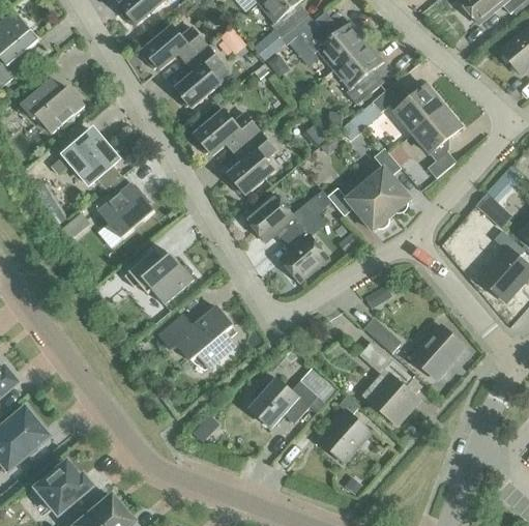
[(123,0),(122,1),(125,4),(122,7),(133,20),(136,17),(139,20),(163,0),(123,0)]
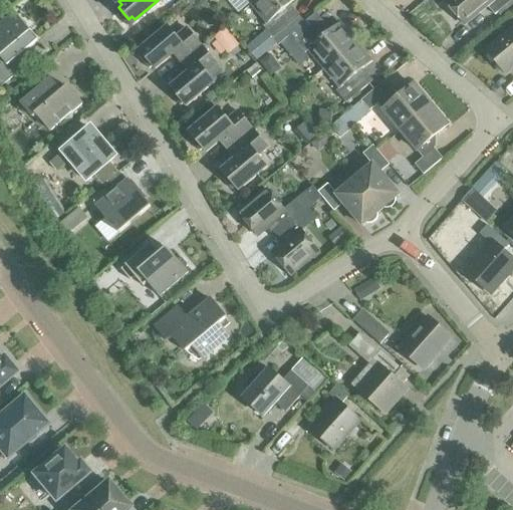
[(251,0),(250,1),(265,20),(262,23),(266,28),(272,35),(295,16),(287,7),(288,2),(290,0),(251,0)]
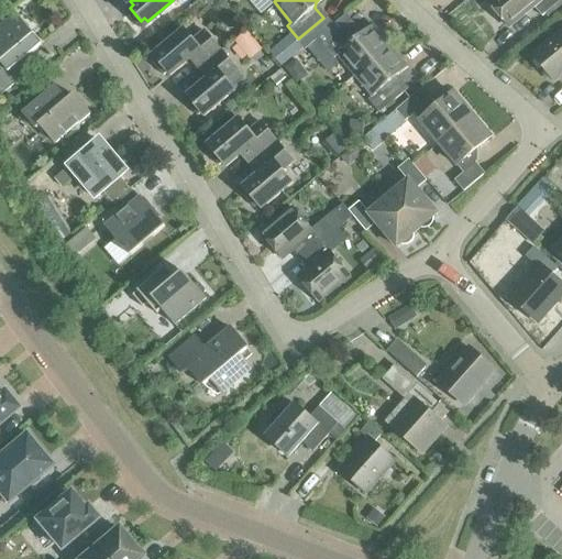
[(540,13),(554,0),(487,0),(506,23),(526,7),(527,7),(526,6),(531,1),(540,13)]
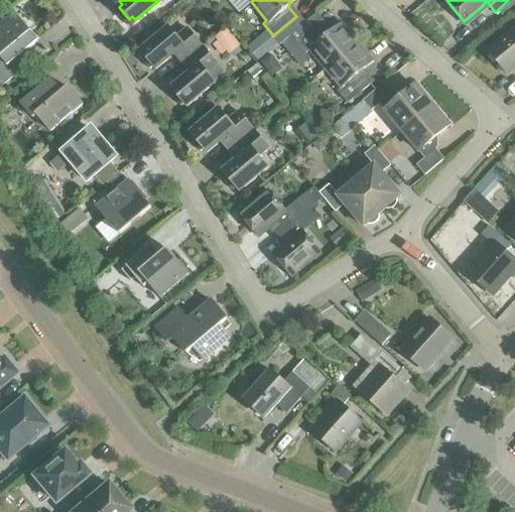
[(7,61),(36,37),(14,10),(0,21),(0,33),(2,36),(0,37),(0,84),(15,71),(7,61)]
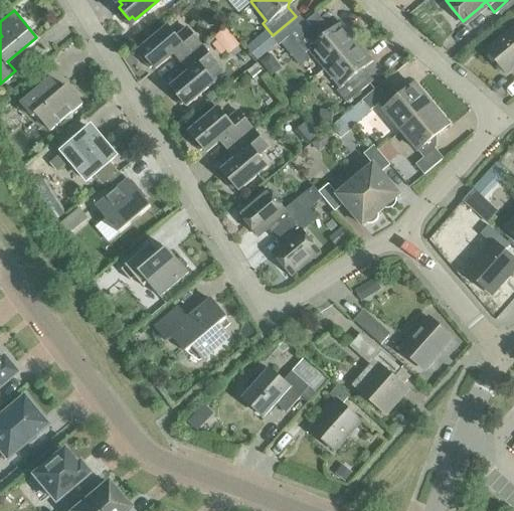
[(312,13),(289,32),(294,38),(317,19),(312,13)]
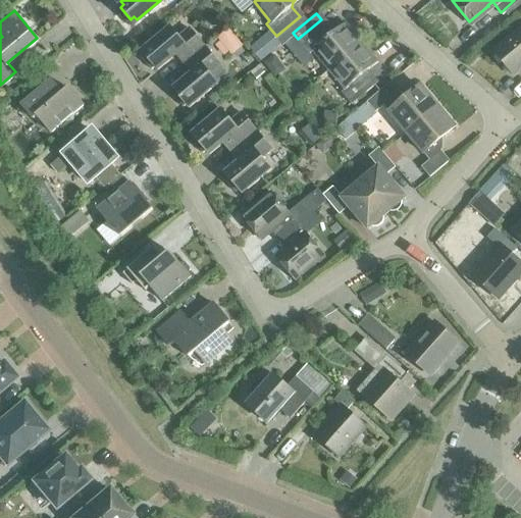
[(311,48),(327,67),(360,40),(344,20),(333,29),(328,29),(321,19),(298,39),(308,51),(311,48)]
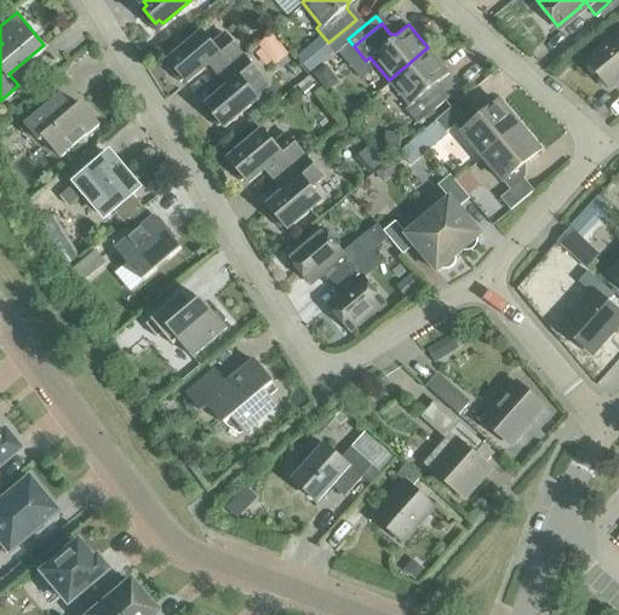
[(208,61),(217,73),(241,52),(224,30),(211,41),(201,29),(166,57),(170,62),(166,64),(178,79),(182,76),(185,80),(208,61)]
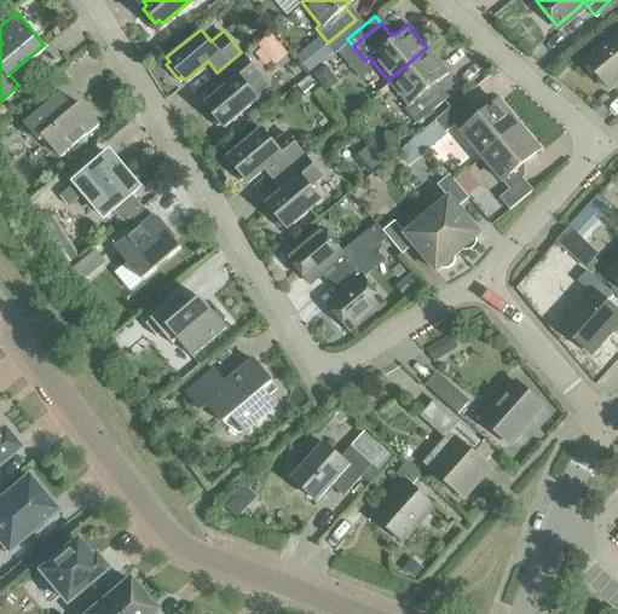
[(617,29),(584,58),(607,86),(617,76),(617,29)]
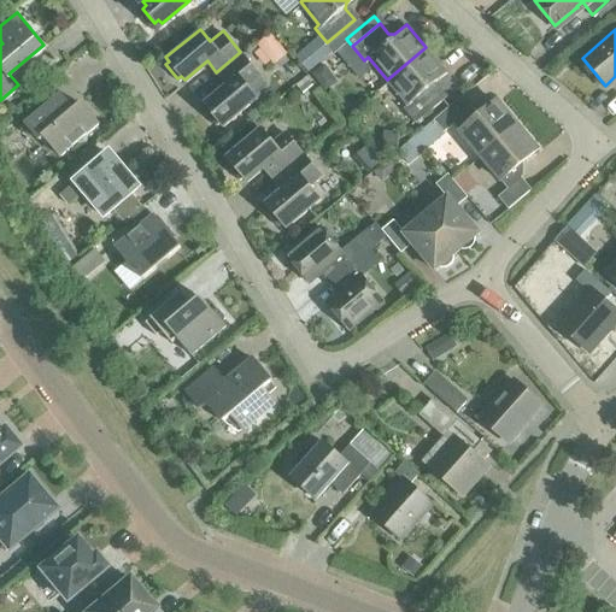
[(270,33),(258,42),(273,60),(285,51),(270,33)]
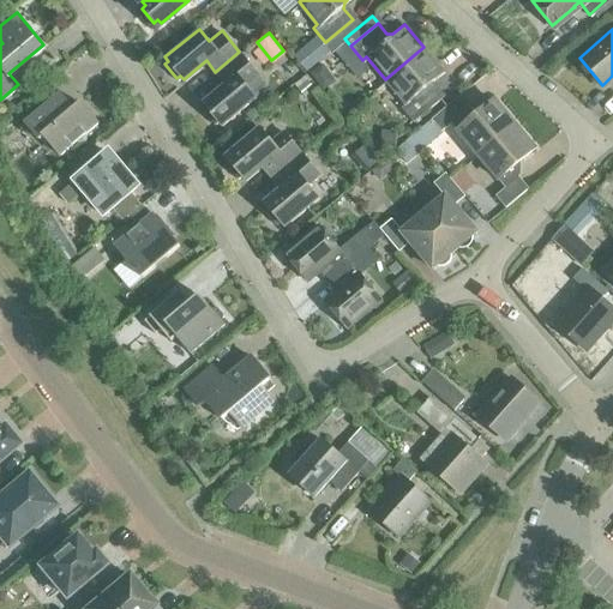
[(318,34),(293,55),(305,68),(330,48),(325,42),(318,34)]
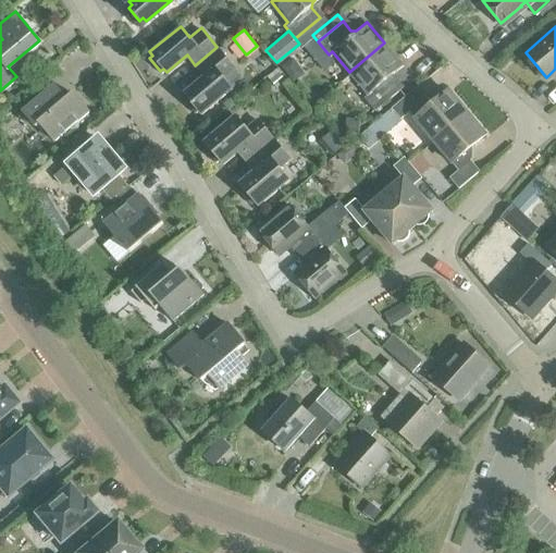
[(384,42),(349,72),(367,93),(362,96),(373,109),(398,87),(391,77),(391,72),(402,63),(384,42)]
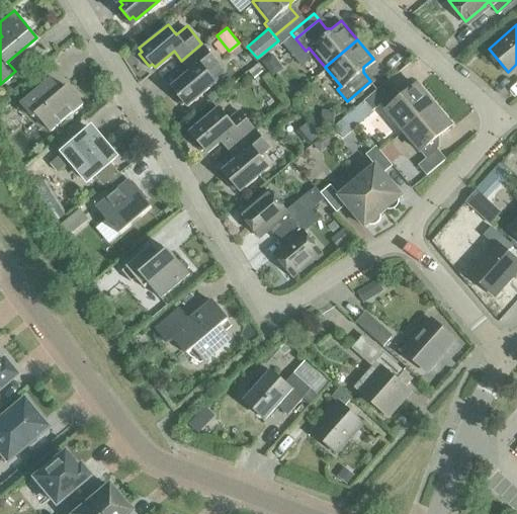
[(201,44),(181,61),(189,70),(170,85),(173,89),(170,91),(180,103),(183,100),(186,104),(214,80),(206,70),(217,61),(201,44)]
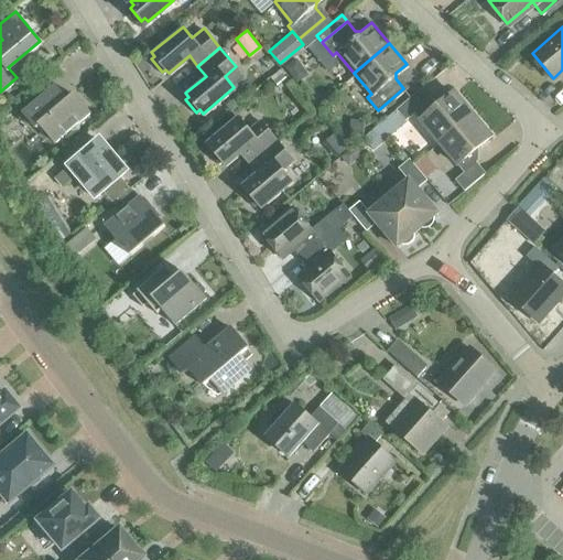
[(293,56),(283,65),(296,81),(304,74),(304,70),(293,56)]
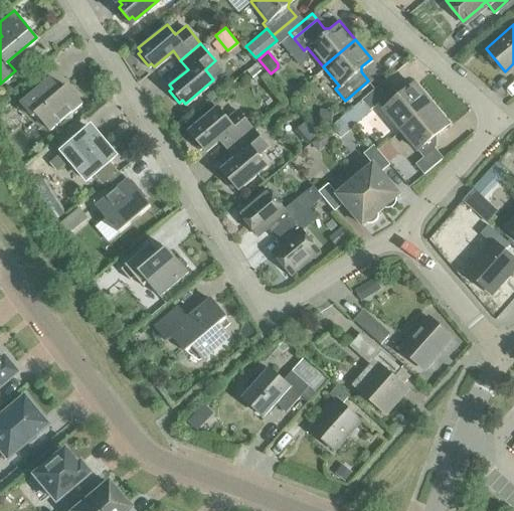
[(258,65),(248,72),(253,78),(262,70),(258,65)]
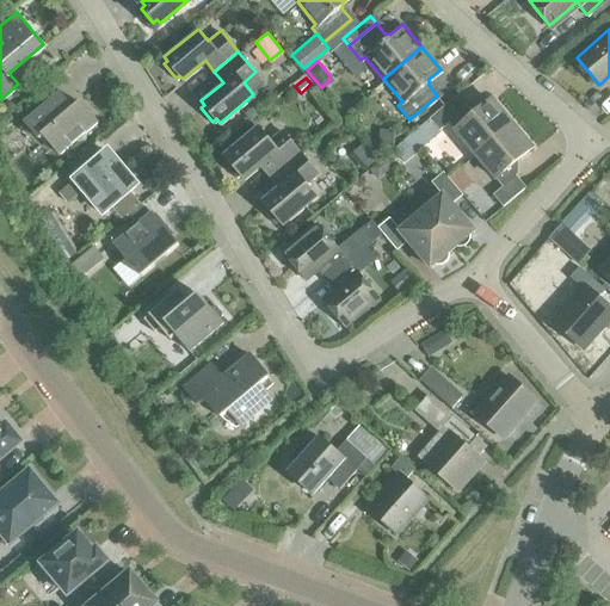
[(43,133),(59,152),(96,121),(79,100),(69,107),(67,104),(68,103),(59,90),(24,119),(38,136),(43,133)]
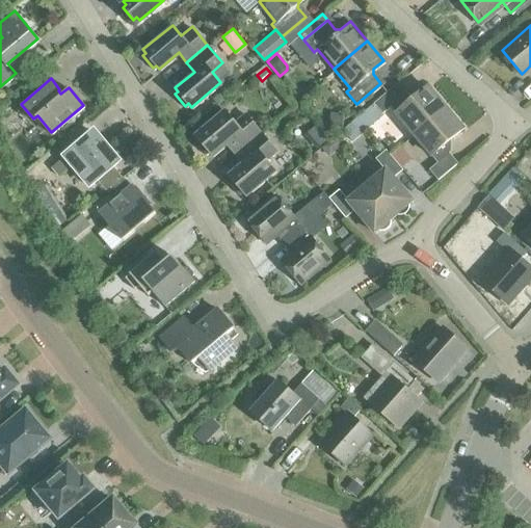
[(390,104),(413,132),(445,105),(427,85),(407,102),(393,84),(373,101),(381,111),(390,104)]
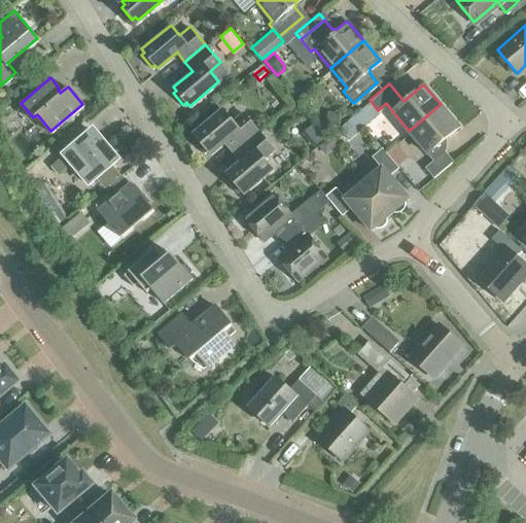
[(441,104),(409,131),(432,159),(424,166),(432,176),(452,160),(437,142),(458,125),(441,104)]
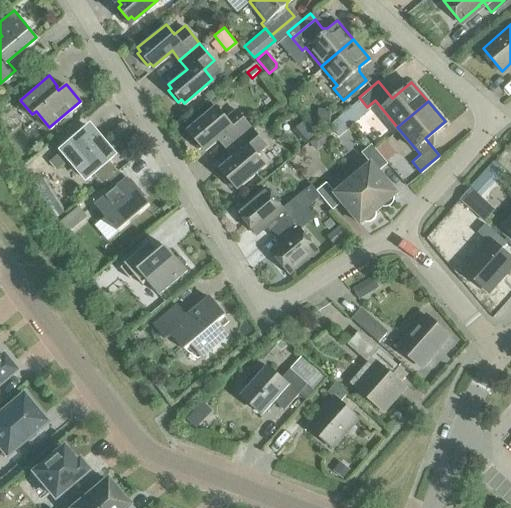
[(222,133),(230,142),(250,125),(235,108),(225,116),(215,105),(187,129),(191,133),(187,135),(197,147),(200,145),(204,149),(222,133)]
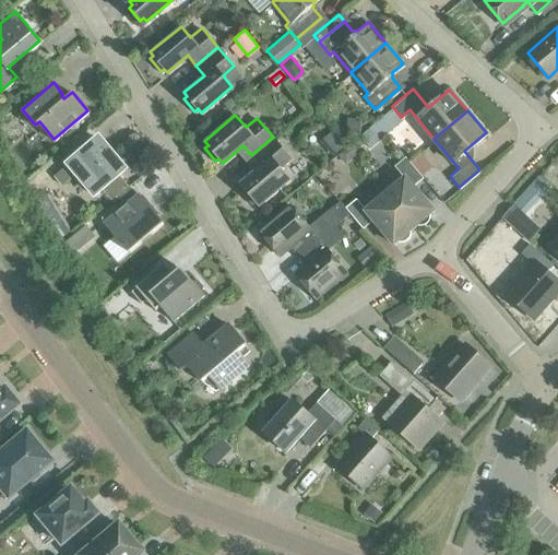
[(356,116),(345,116),(345,126),(356,126),(356,116)]
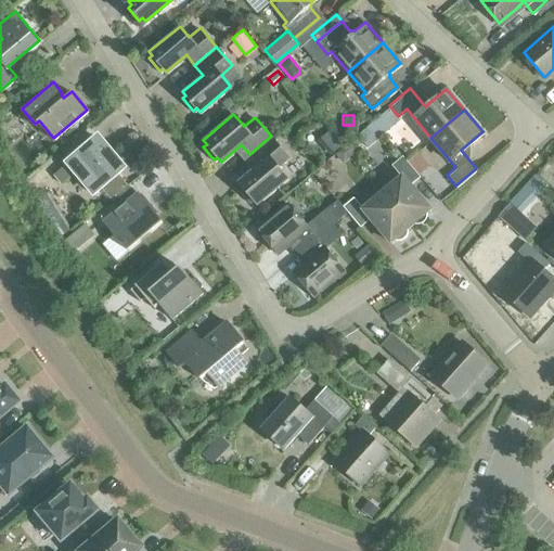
[(95,136),(52,171),(61,181),(74,170),(92,192),(100,187),(116,171),(123,167),(95,136)]
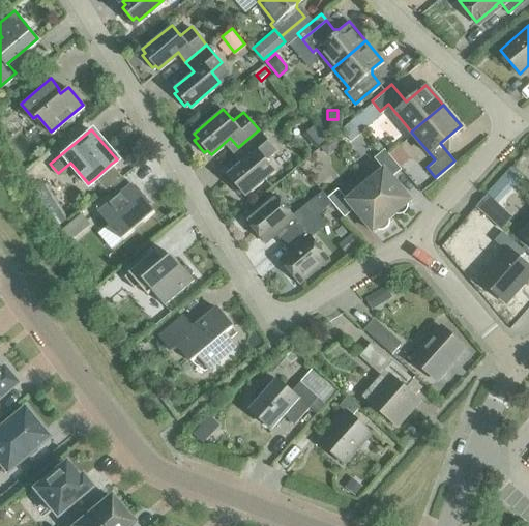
[(259,129),(238,147),(246,156),(227,173),(231,177),(228,180),(238,192),(241,190),(244,194),(273,169),(264,156),(274,148),(259,129)]
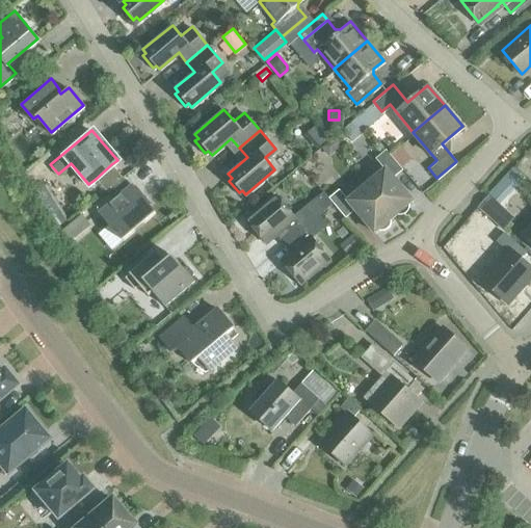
[(338,130),(328,138),(336,147),(342,140),(343,136),(338,130)]
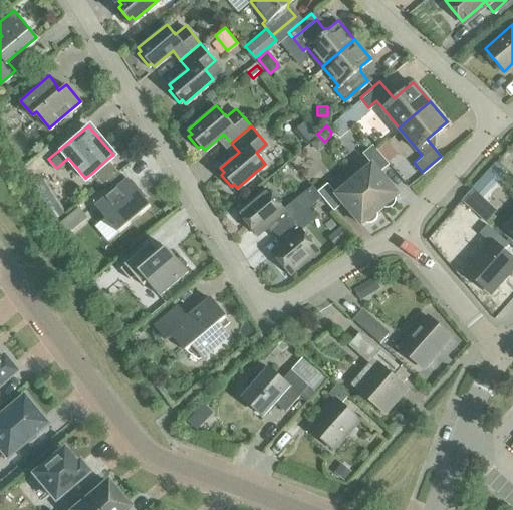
[(317,134),(309,141),(314,147),(318,147),(324,142),(317,134)]
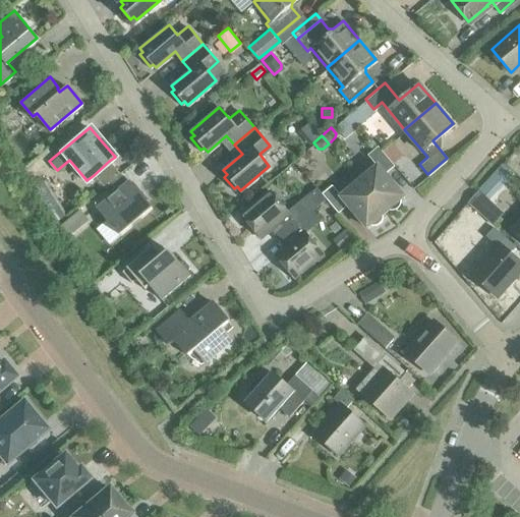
[(377,164),(358,179),(384,210),(388,208),(392,208),(396,206),(399,203),(399,197),(403,194),(384,172),(393,164),(377,145),(367,153),(377,164)]
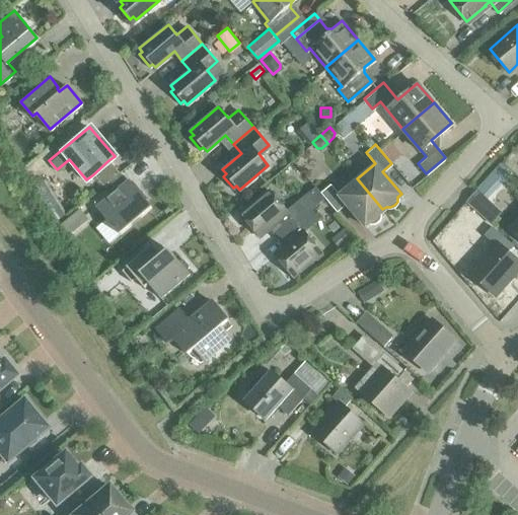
[(108,160),(93,174),(101,185),(107,179),(118,170),(108,160)]
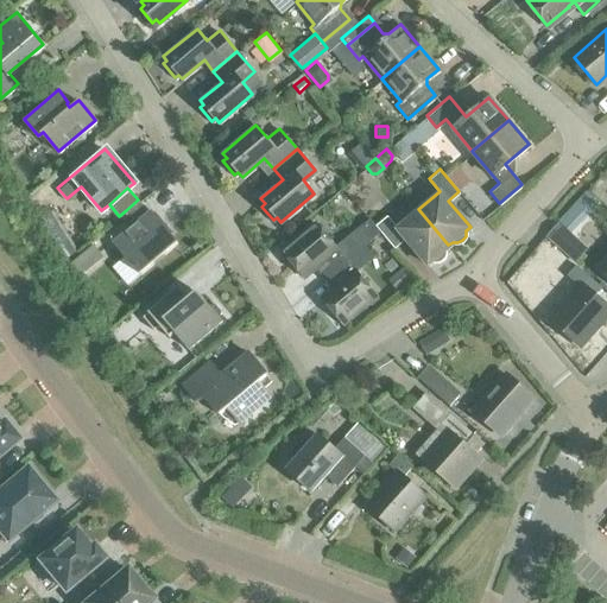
[(138,200),(126,210),(136,221),(150,209),(140,198),(138,200)]
